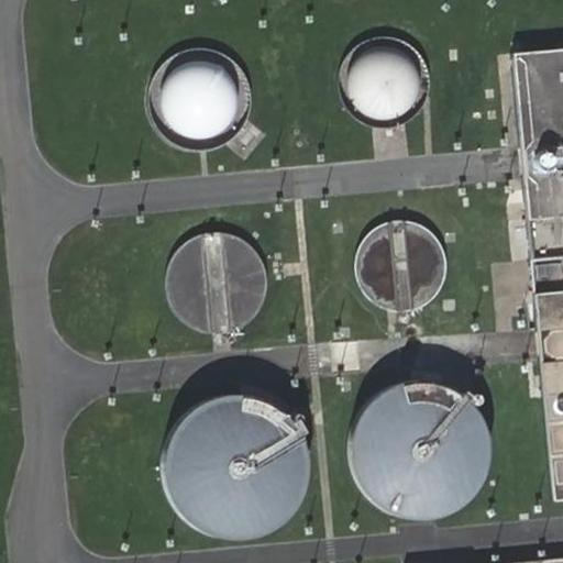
[(357,46),(348,55),(342,67),(339,79),(340,91),(344,103),(352,114),(362,122),(374,127),(387,128),(399,124),(411,118),(420,109),(426,98),(429,86),(428,73),(423,61),(416,51),(406,43),(394,39),(381,37),(368,41),(357,46)]
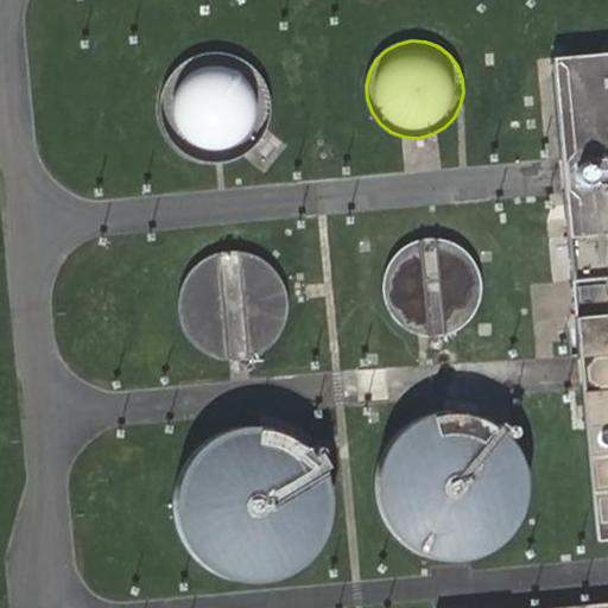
[(247,62),(232,55),(215,51),(198,54),(183,62),(170,74),(162,89),(159,106),(162,124),(170,139),(182,151),(197,159),(214,162),(230,159),(247,151),(259,139),(267,125),(270,107),(267,90),(259,75),(247,62)]
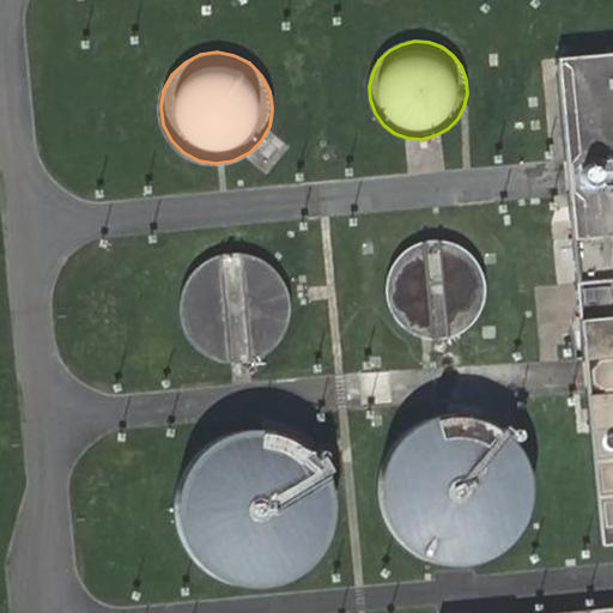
[(612,52),(557,58),(601,542),(612,541),(612,52)]
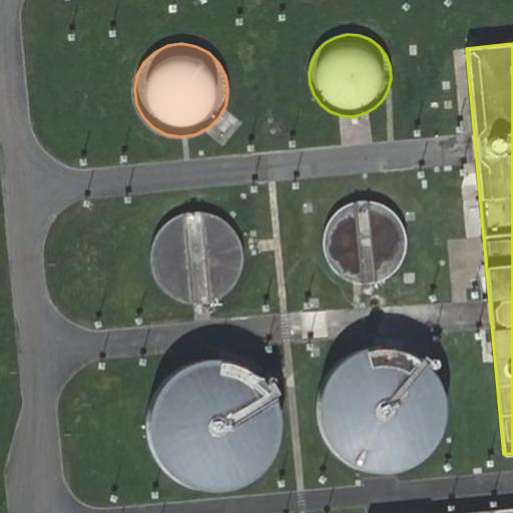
[(330,265),(339,275),(351,281),(364,283),(372,283),(380,280),(389,275),(396,268),(402,258),(405,246),(405,234),(401,223),(394,213),(385,206),(379,203),(371,201),(361,201),(355,202),(347,205),(339,210),(335,214),(327,226),(325,231),(324,242),(325,251),(330,265)]
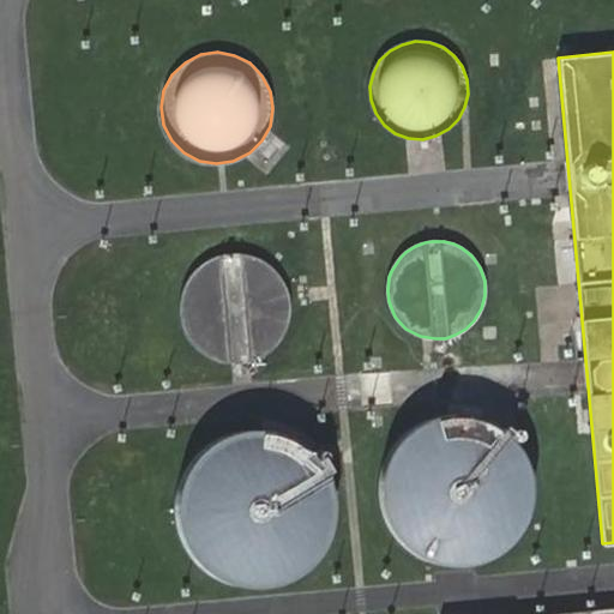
[(203,262),(191,274),(182,289),(179,307),(181,324),(190,339),(202,351),(217,360),(234,363),(252,361),(268,353),(280,341),(288,325),(292,308),(288,290),(281,275),(269,263),(253,254),(235,252),(218,254),(203,262)]
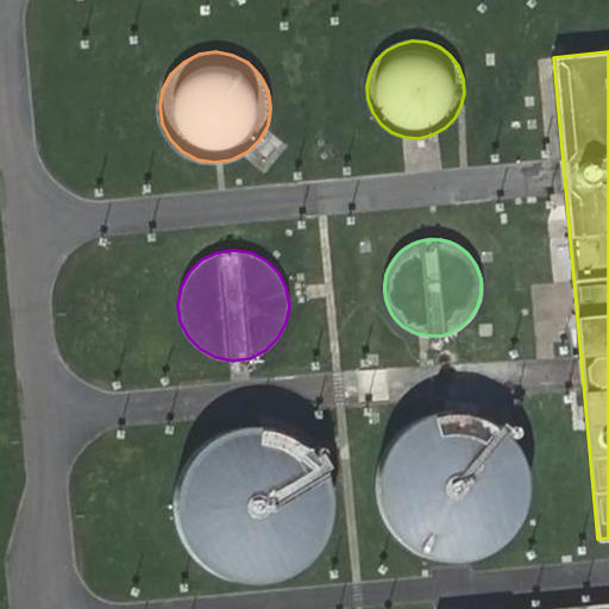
[(504,541),(516,528),(523,513),(528,496),(528,479),(525,463),(518,447),(507,433),(494,422),(478,415),(462,412),(445,412),(428,415),(413,422),(400,432),(389,445),(382,460),(377,477),(377,494),(381,509),(388,525),(397,538),(410,548),(426,557),(443,560),(458,562),(475,558),(491,551),(504,541)]
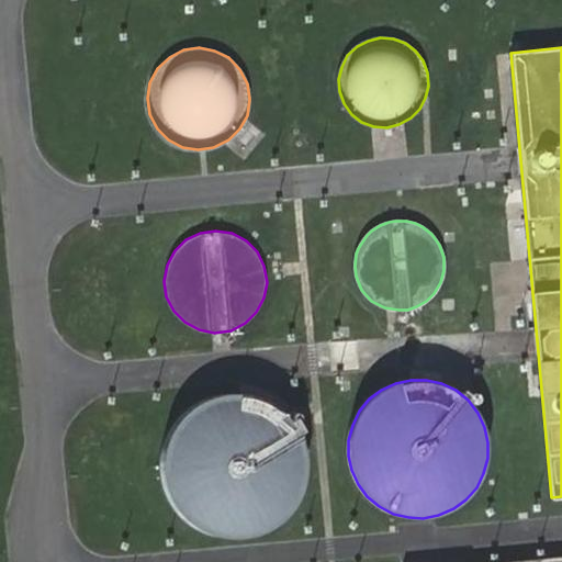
[(190,406),(173,422),(164,442),(159,463),(163,486),(173,507),(189,524),(209,534),(232,537),(254,534),(274,524),(290,508),(301,487),(304,465),(301,444),(291,423),(276,406),(255,396),(233,393),(211,396),(190,406)]
